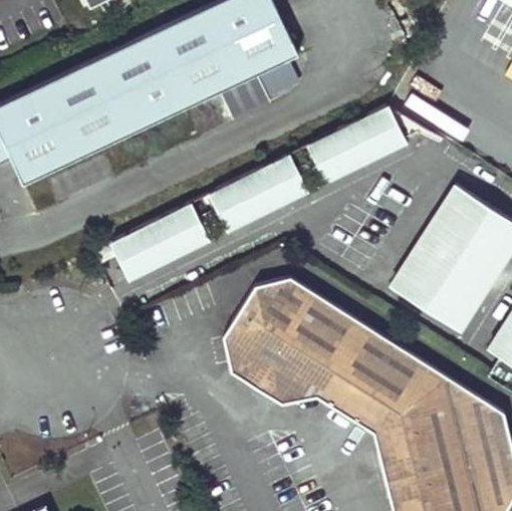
[(272,0),(223,0),(0,106),(0,165),(12,160),(23,185),(297,53),(272,0)]
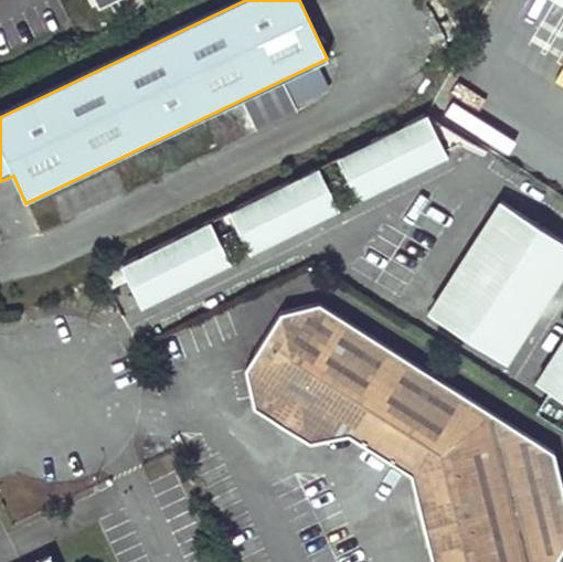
[(444,156),(425,116),(341,159),(349,175),(361,198),(444,156)]
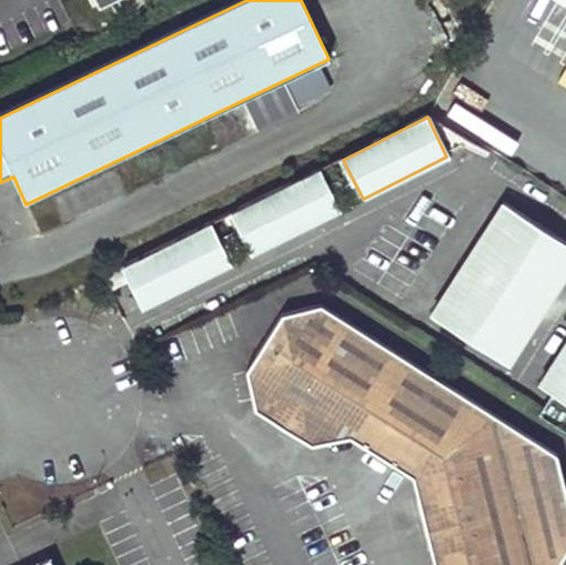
[(234,213),(243,230),(254,253),(340,211),(327,187),(320,171),(234,213)]
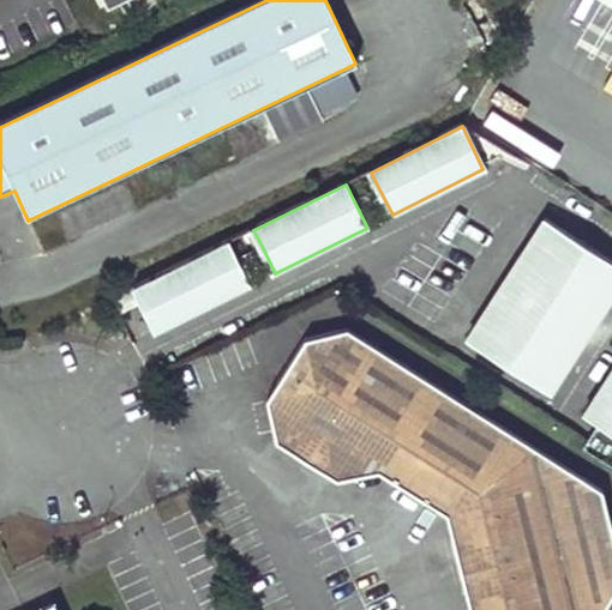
[(379,189),(354,201),(367,228),(393,215),(379,189)]
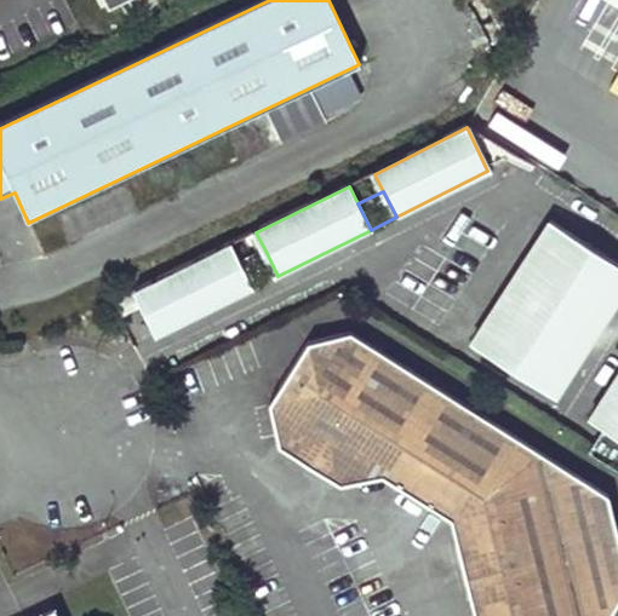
[(471,346),(554,398),(617,297),(617,266),(548,223),(514,277),(536,291),(530,301),(508,287),(471,346)]
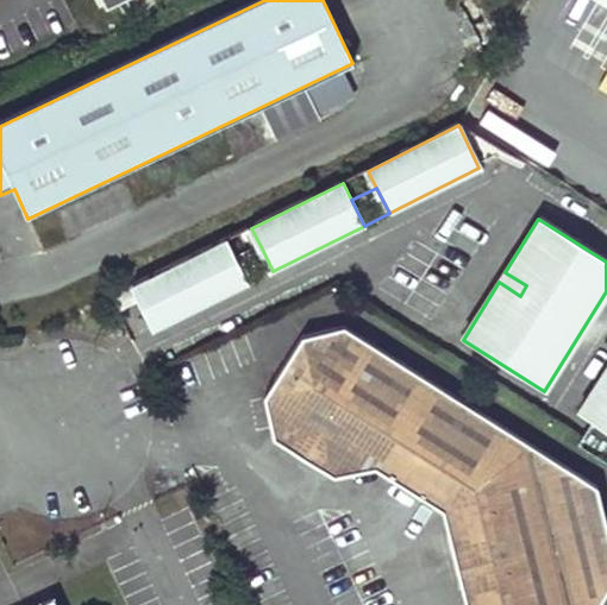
[(227,241),(136,287),(158,329),(249,284),(236,258),(227,241)]
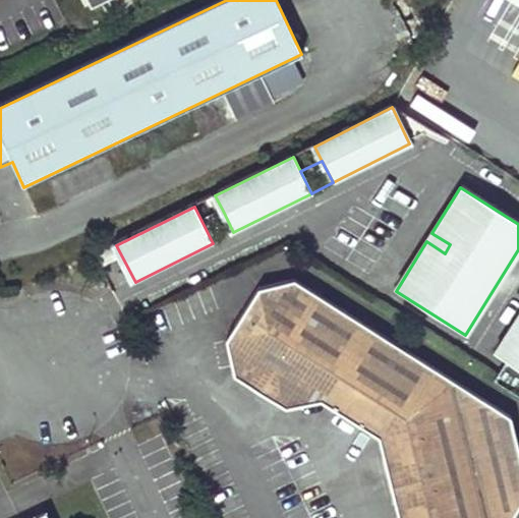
[(223,211),(202,221),(213,243),(233,232),(223,211)]
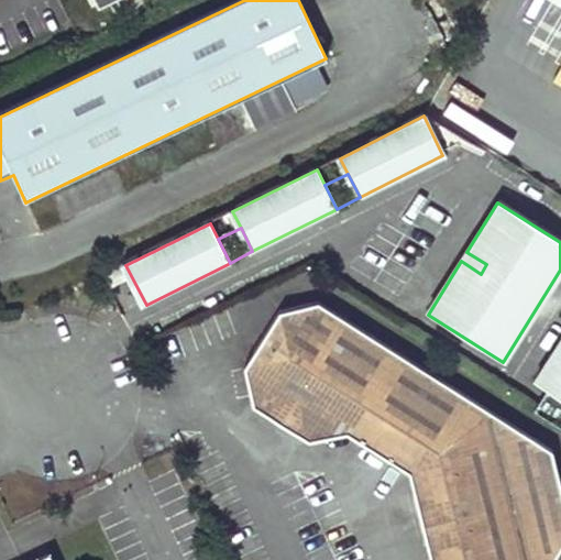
[(466,252),(461,261),(481,274),(486,264),(466,252)]
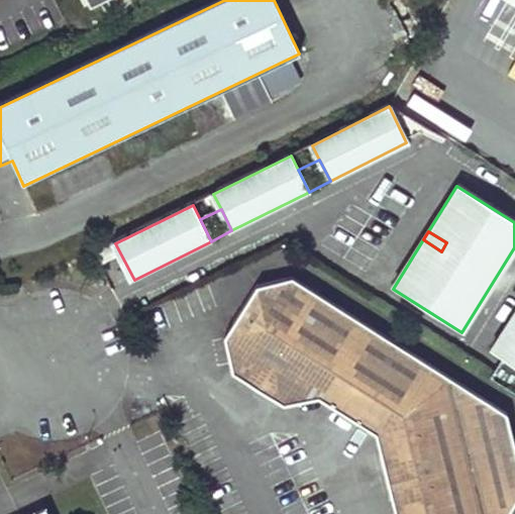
[(291,278),(255,289),(224,339),(232,375),(284,406),(318,399),(377,437),(389,513),(506,513),(514,498),(514,452),(508,419),(291,278)]
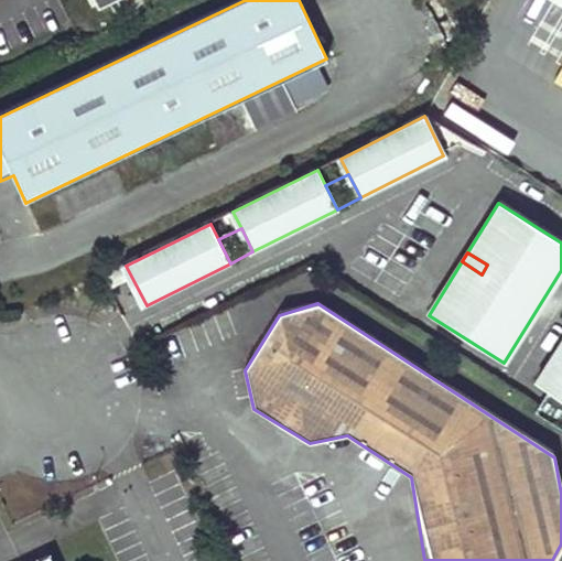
[(561,343),(537,384),(561,399),(561,343)]
